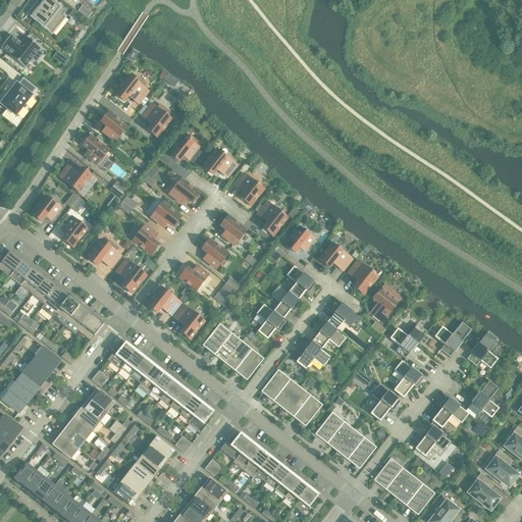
[(45,0),(40,6),(36,3),(28,14),(52,34),(65,17),(62,15),(65,12),(49,0),(45,0)]
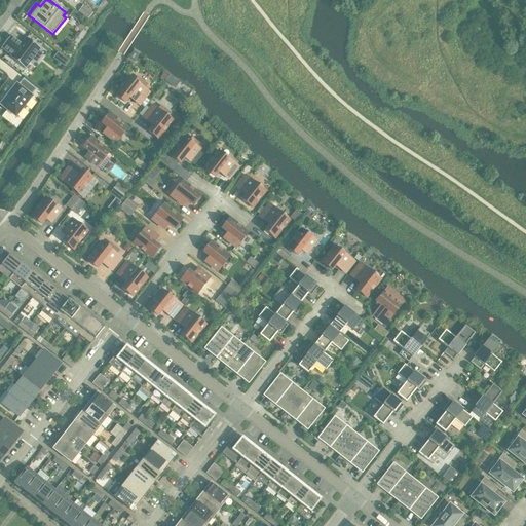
[(91,13),(83,6),(79,11),(87,19),(91,13)]
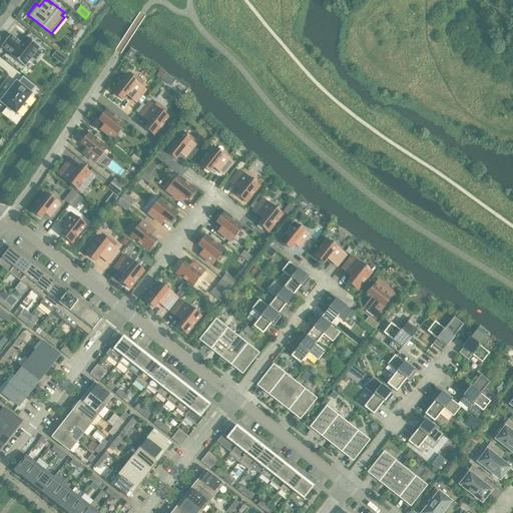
[(10,35),(1,47),(11,55),(10,56),(24,67),(31,57),(35,60),(41,53),(37,50),(39,48),(25,37),(20,43),(10,35)]
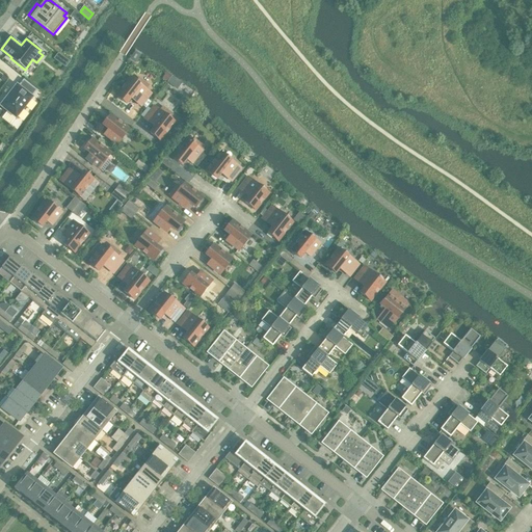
[(151,94),(145,90),(149,86),(138,79),(135,82),(130,78),(115,96),(126,104),(131,99),(141,106),(151,94)]
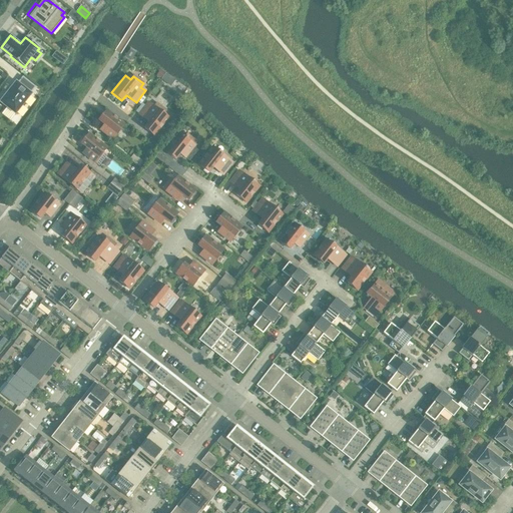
[(16,82),(0,101),(0,102),(15,114),(31,94),(30,93),(35,87),(22,77),(17,83),(16,82)]
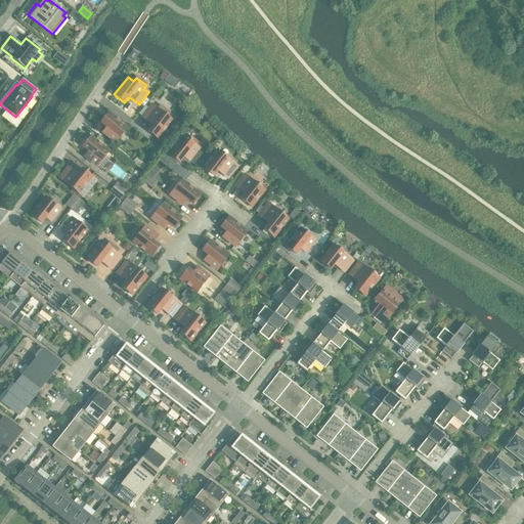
[(158,139),(172,121),(167,117),(170,114),(160,105),(157,108),(151,105),(142,118),(151,125),(147,131),(158,139)]
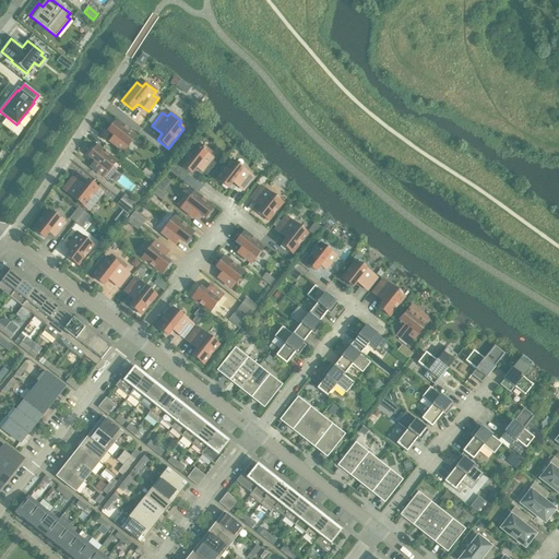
[(122,152),(135,135),(116,120),(107,132),(114,137),(109,142),(122,152)]
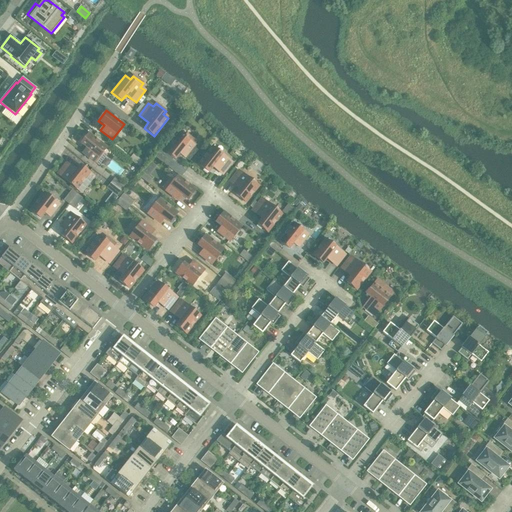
[(103,152),(107,148),(89,134),(81,144),(86,148),(83,153),(98,165),(106,155),(103,152)]
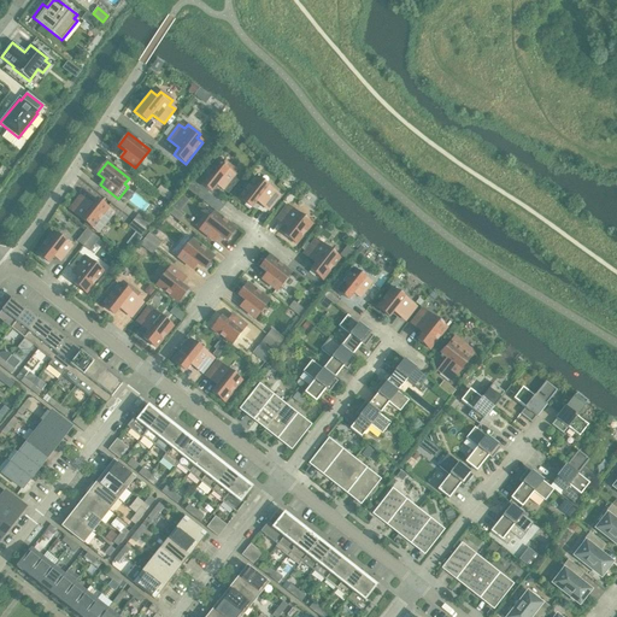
[(222,189),(236,171),(224,162),(221,165),(216,162),(199,182),(211,192),(217,186),(222,189)]
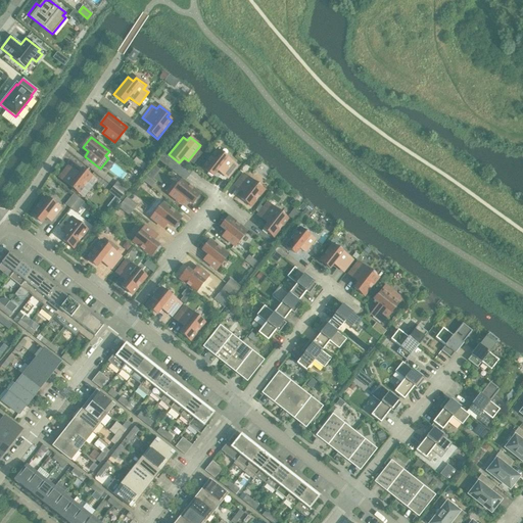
[(237,167),(217,150),(202,169),(212,177),(218,171),(227,179),(237,167)]
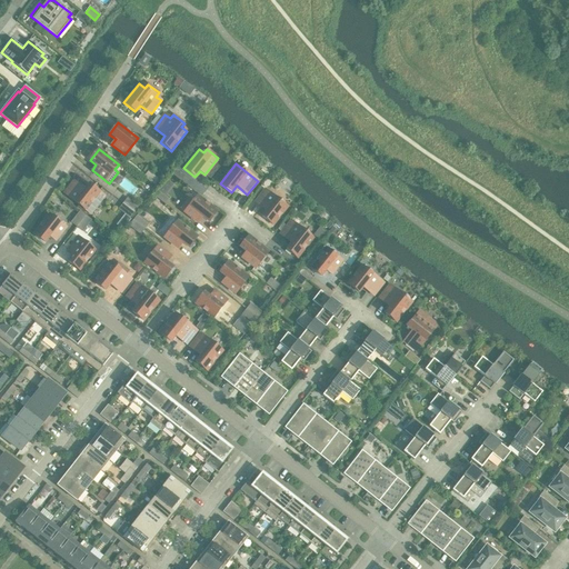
[(186,176),(175,168),(170,173),(181,181),(186,176)]
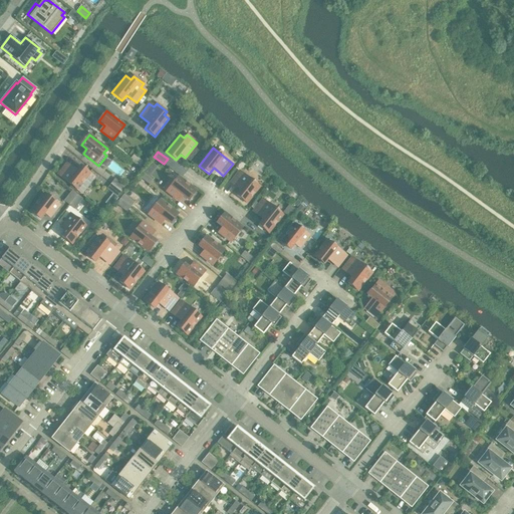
[(144,163),(134,155),(130,160),(140,168),(144,163)]
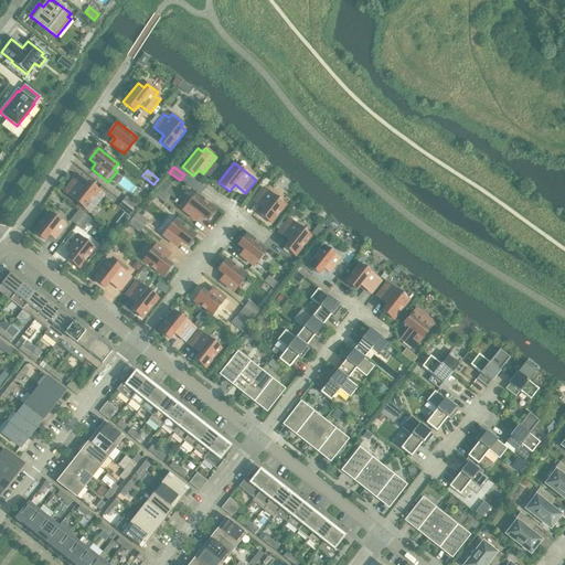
[(104,195),(88,183),(84,189),(73,180),(63,192),(85,210),(95,198),(99,201),(104,195)]
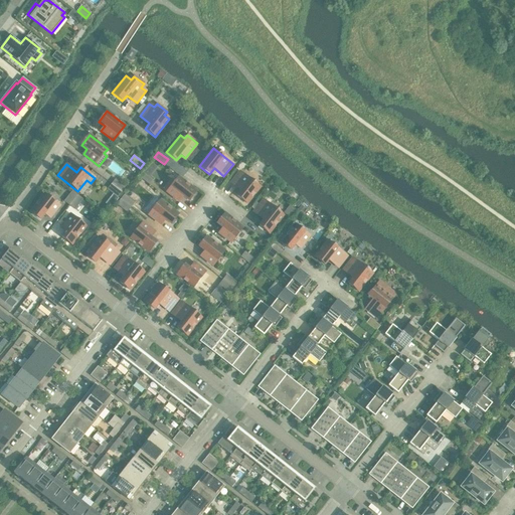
[(153,179),(143,171),(139,176),(149,184),(153,179)]
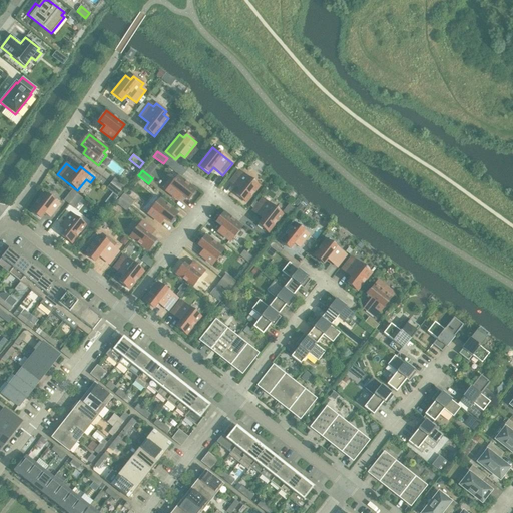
[(246,203),(259,187),(238,171),(229,182),(239,190),(235,195),(246,203)]
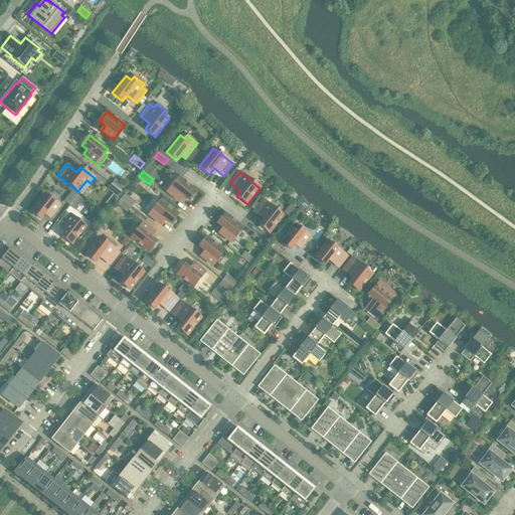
[(196,191),(179,177),(175,182),(172,179),(164,190),(179,202),(183,197),(188,201),(196,191)]
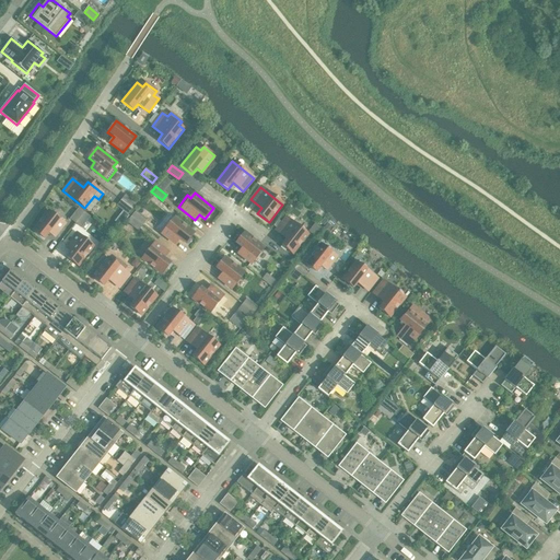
[(136,203),(125,195),(120,200),(131,209),(136,203)]
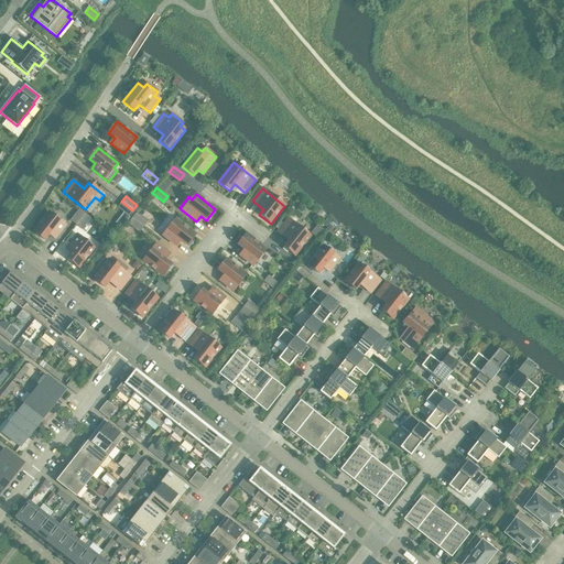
[(132,210),(121,202),(118,207),(129,216),(132,210)]
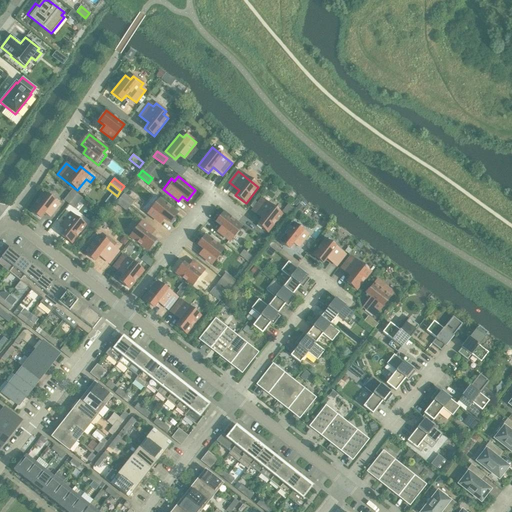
[(69,204),(76,194),(72,190),(64,200),(69,204)]
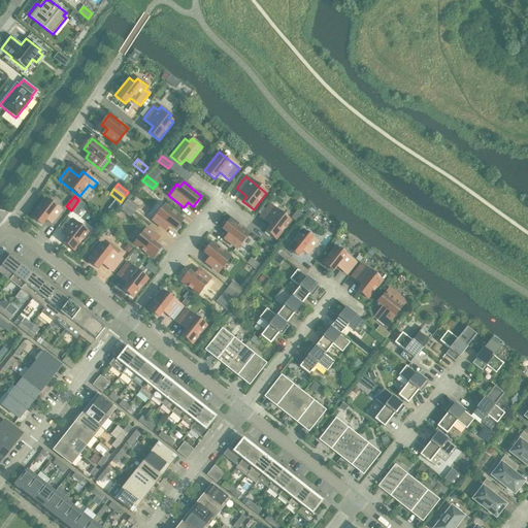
[(51,224),(61,211),(45,199),(31,218),(41,226),(46,220),(51,224)]
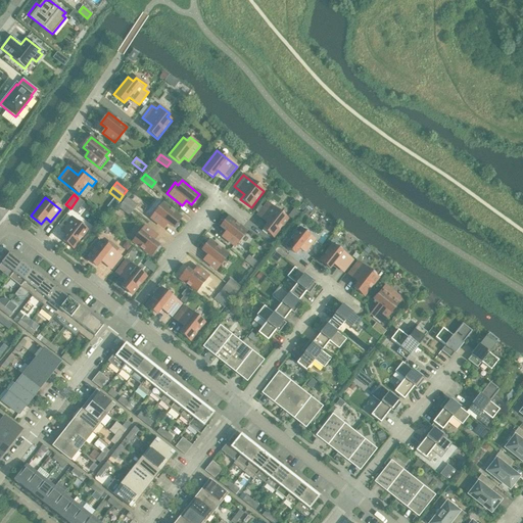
[(137,205),(127,197),(123,202),(133,210),(137,205)]
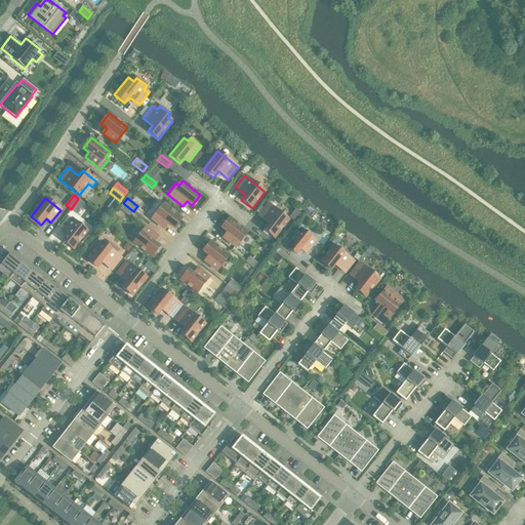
[(75,213),(83,203),(78,199),(71,209),(75,213)]
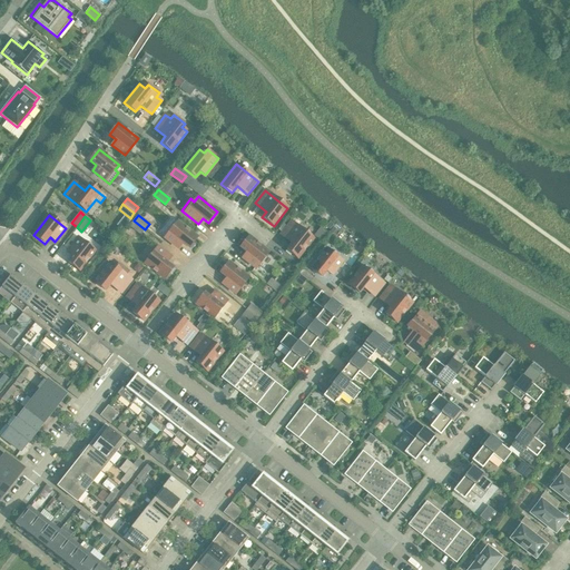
[(145,229),(134,220),(129,226),(140,235),(145,229)]
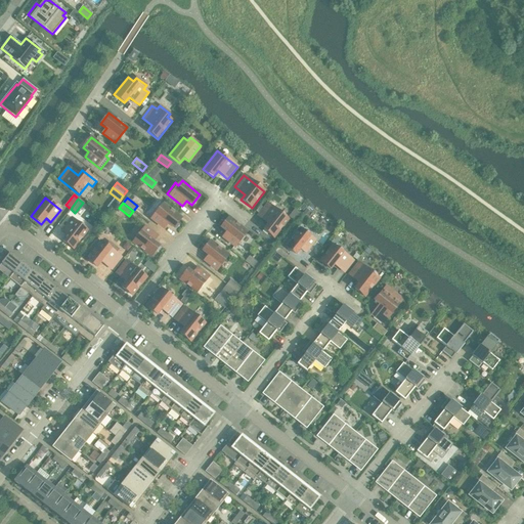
[(181,218),(164,204),(151,219),(164,228),(168,224),(175,230),(179,225),(177,223),(181,218)]
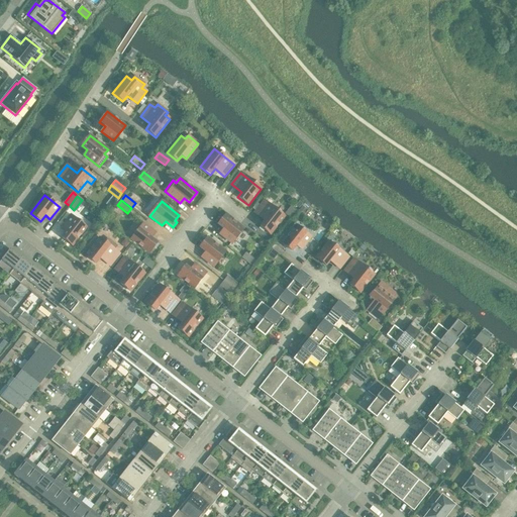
[(270,234),(284,216),(265,201),(254,213),(265,220),(259,228),(263,232),(265,230),(270,234)]
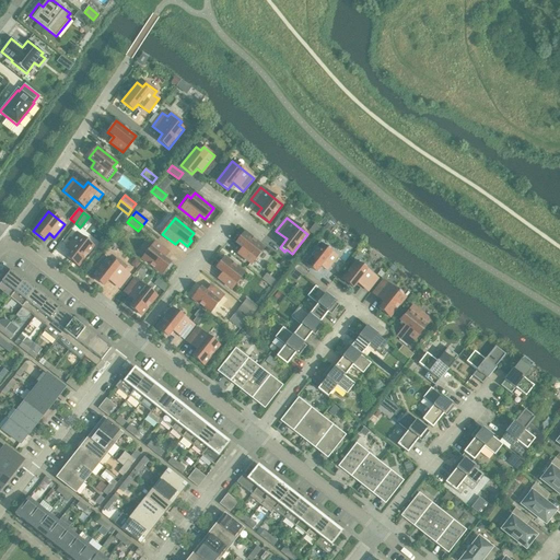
[(251,264),(265,247),(245,232),(236,243),(242,248),(238,254),(251,264)]
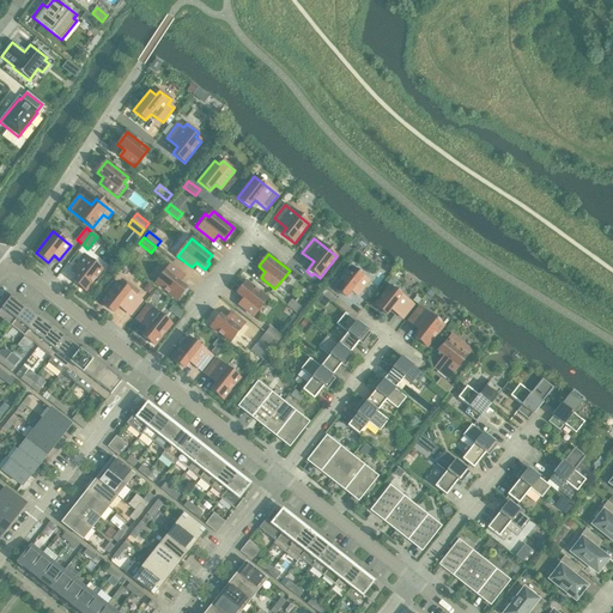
[(85,291),(102,271),(84,256),(73,271),(79,275),(73,281),(85,291)]
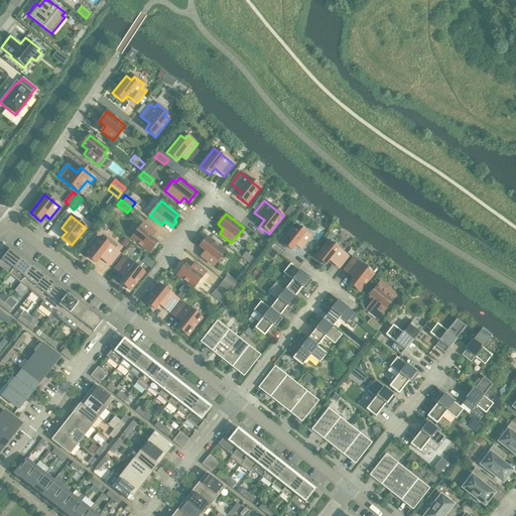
[(158,244),(151,238),(155,233),(143,224),(131,239),(148,253),(153,247),(155,249),(158,244)]
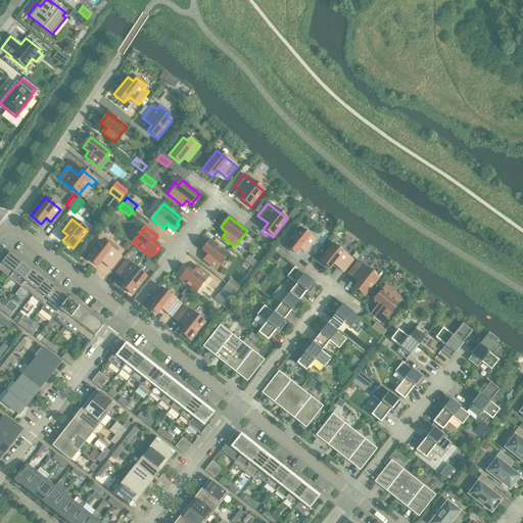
[(304,252),(315,240),(298,228),(284,246),(295,254),(299,248),(304,252)]
